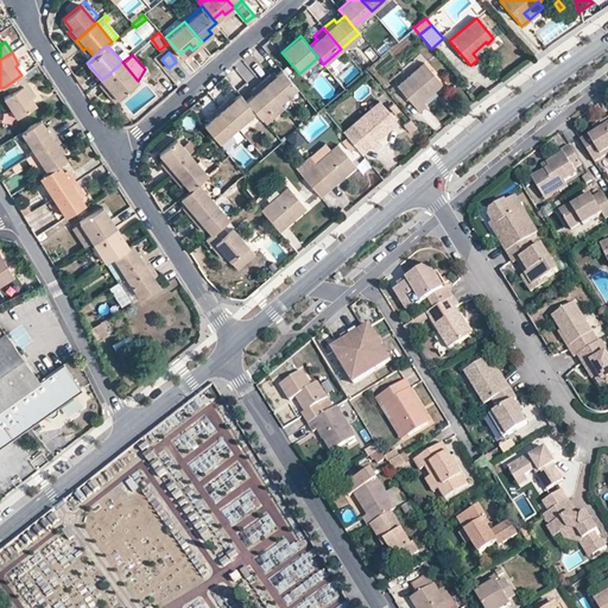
[(102,80),(118,97),(138,81),(122,62),(102,80)]
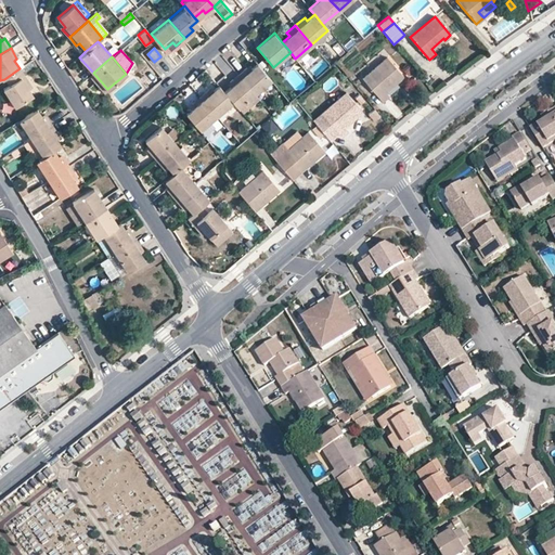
[(363,78),(381,101),(388,94),(384,90),(397,79),(398,80),(403,76),(387,57),(363,78)]
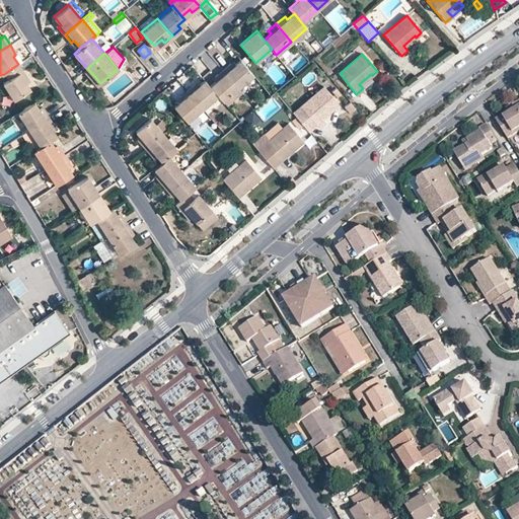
[(223,70),(238,87),(253,74),(240,59),(234,65),(232,63),(223,70)]
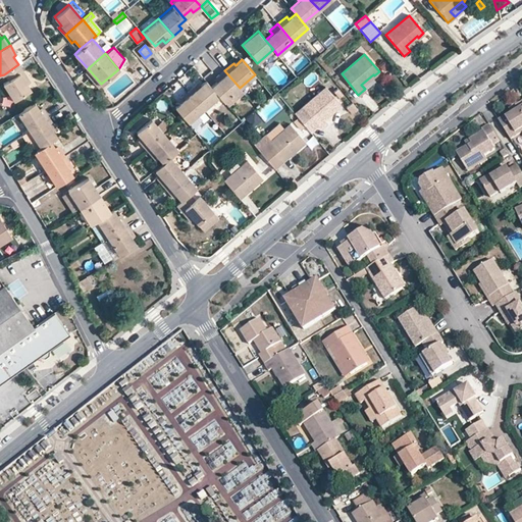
[(3,84),(14,101),(30,91),(24,82),(28,80),(18,64),(4,74),(8,81),(3,84)]
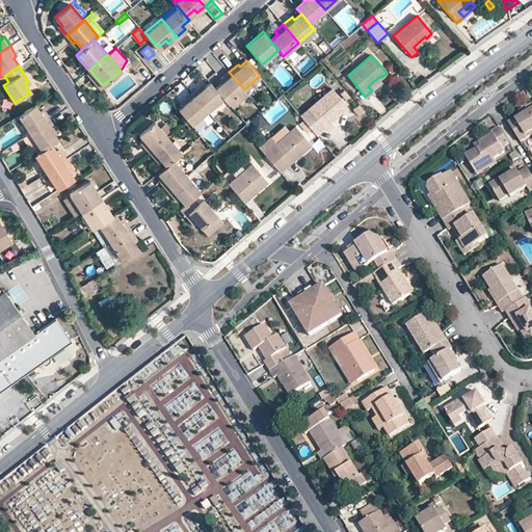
[(228,103),(234,111),(249,98),(243,90),(244,89),(229,72),(221,79),(223,81),(215,88),(228,103)]
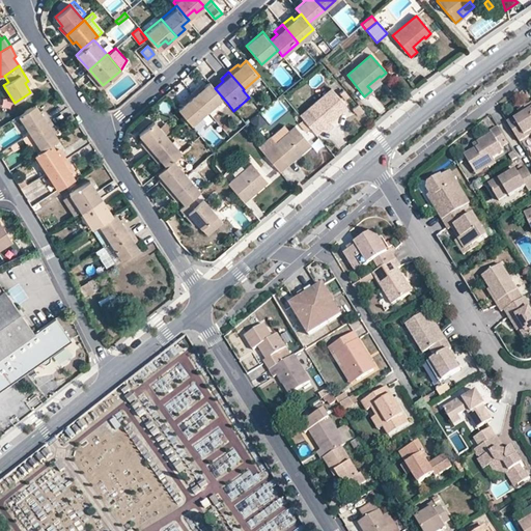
[(206,110),(212,116),(227,103),(215,88),(210,82),(202,88),(200,86),(192,93),(206,110)]
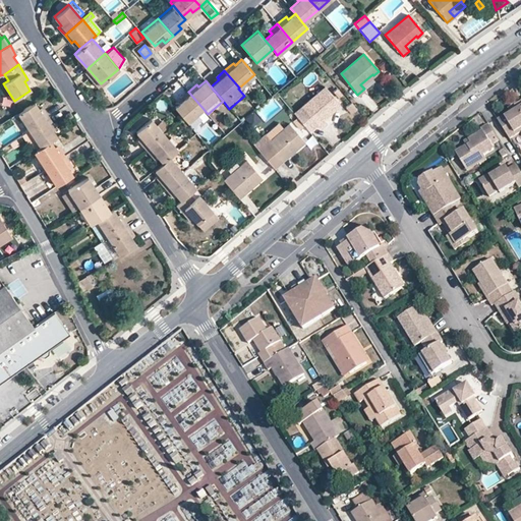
[(316,125),(320,128),(326,122),(322,117),(333,107),(334,109),(339,105),(325,88),(301,107),(316,125)]
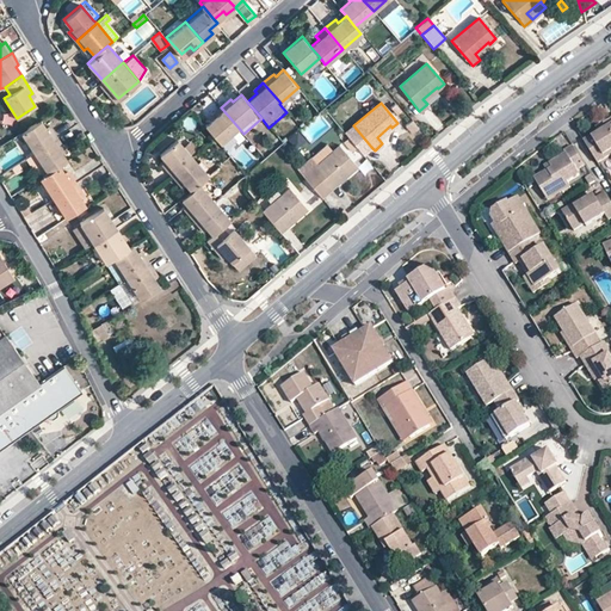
[(390,107),(397,115),(401,111),(395,104),(390,107)]
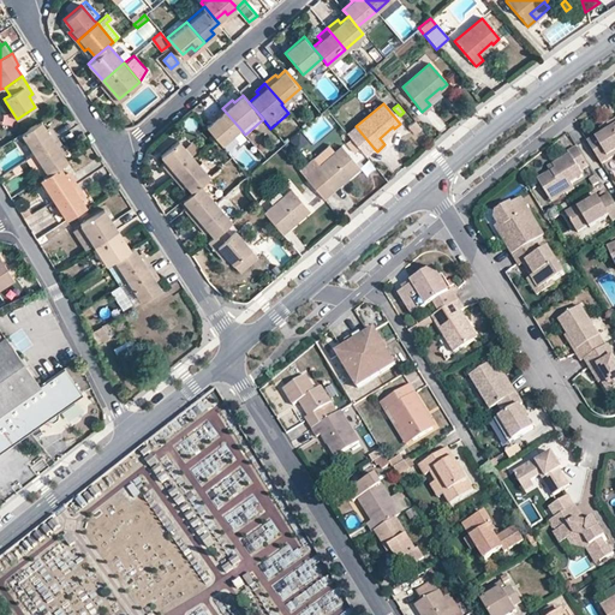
[(216,139),(220,144),(239,127),(222,108),(213,115),(216,118),(206,127),(216,139)]
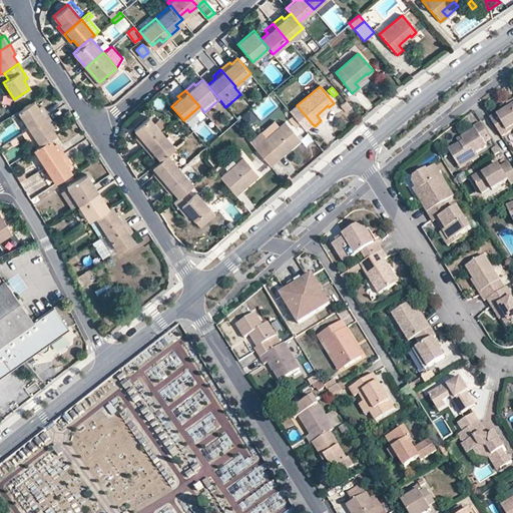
[(512,103),(503,110),(490,118),(502,137),(512,129),(512,99),(512,103)]
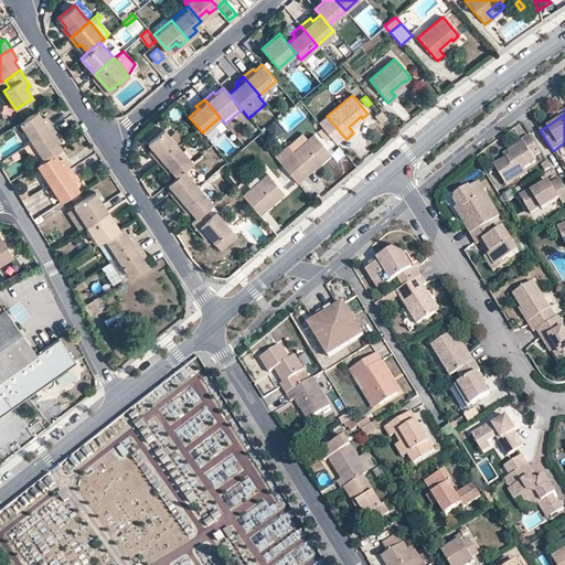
[(564,114),(564,109),(552,118),(554,121),(564,114)]
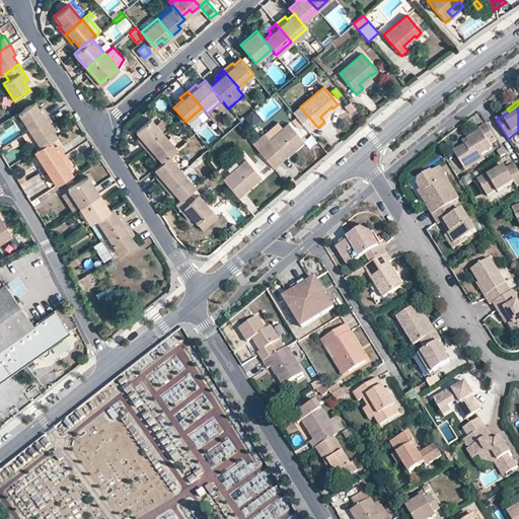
[(17,113),(28,130),(47,118),(42,108),(39,109),(34,102),(17,113)]
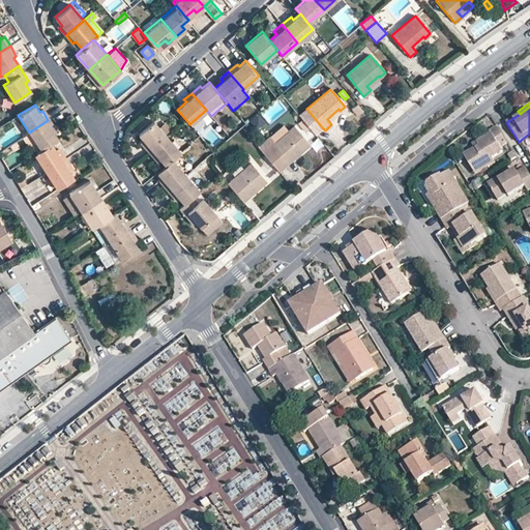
[(363,111),(357,105),(352,109),(357,116),(363,111)]
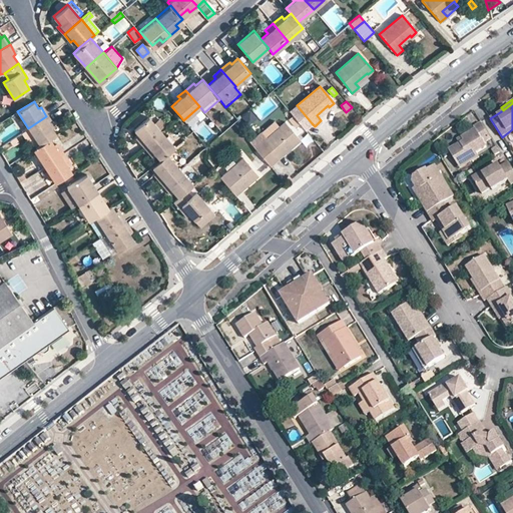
[(312,123),(297,105),(296,105),(289,111),(304,129),(312,123)]
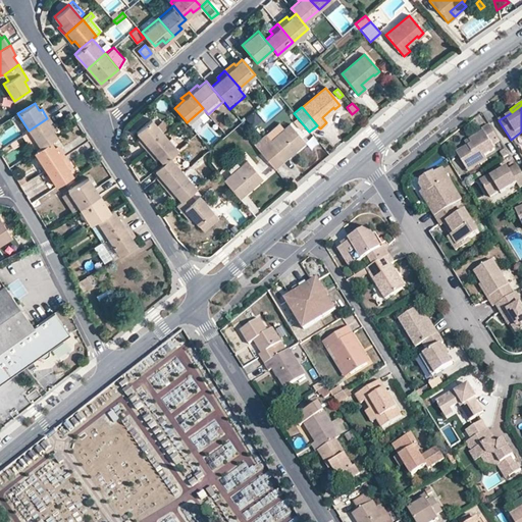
[(29,131),(40,148),(50,141),(56,137),(51,129),(53,127),(47,118),(29,131)]
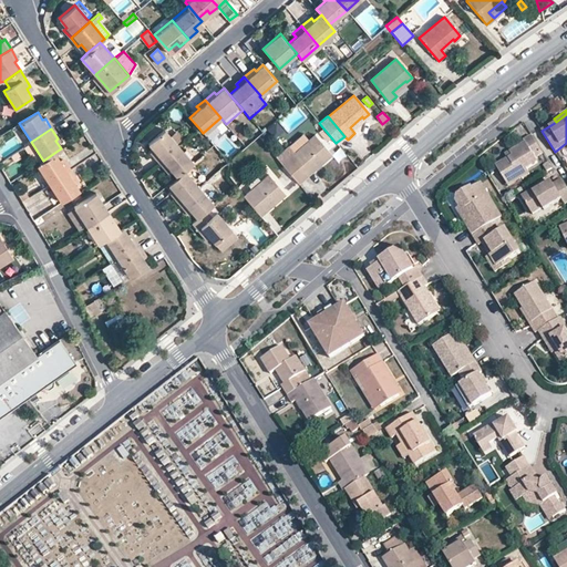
[(152,154),(158,163),(178,146),(176,144),(169,136),(164,130),(147,143),(154,152),(152,154)]
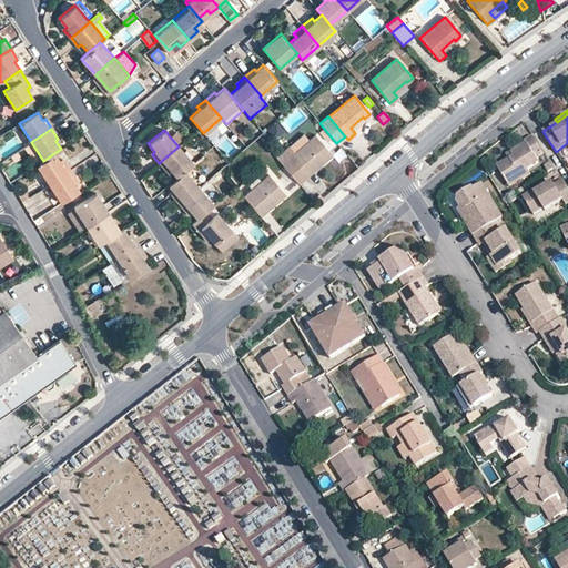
[(182,139),(176,131),(170,137),(176,144),(182,139)]
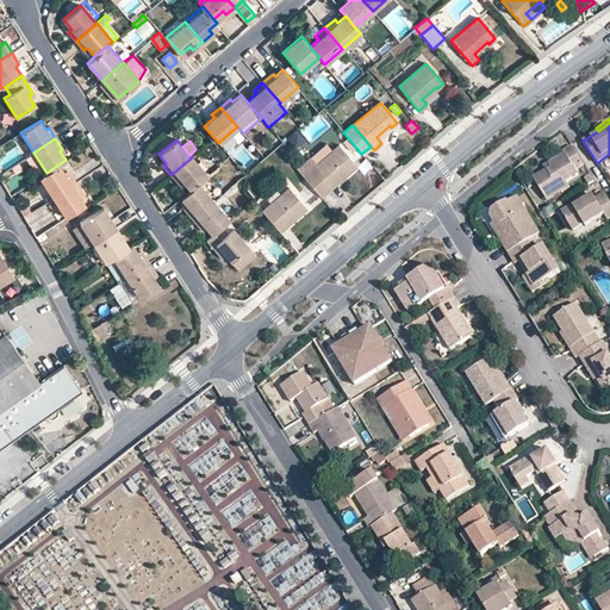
[(327,144),(297,169),(303,176),(319,197),(335,184),(332,181),(348,168),(350,170),(356,166),(338,145),(331,151),(327,144)]
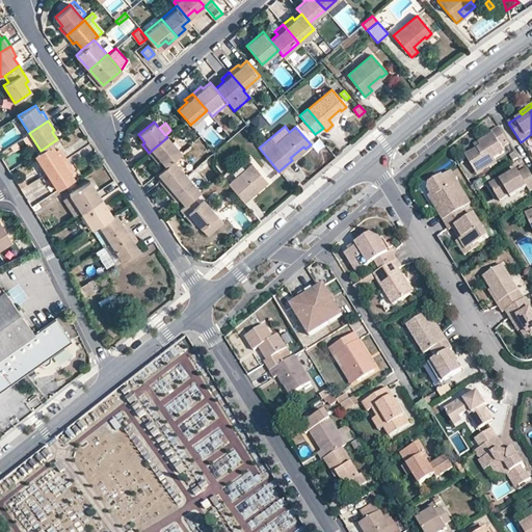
[(503,149),(509,144),(499,128),(490,132),(491,135),(478,143),(480,147),(466,155),(475,170),(494,159),(505,152),(503,149)]
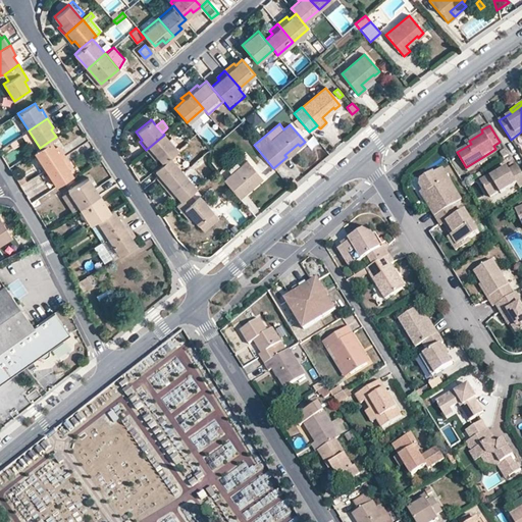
[(156,156),(162,163),(169,157),(177,150),(164,135),(146,150),(153,158),(156,156)]
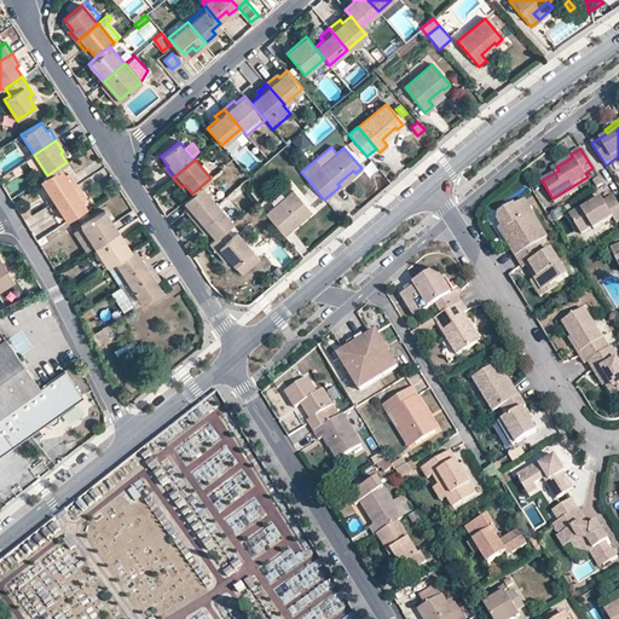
[(40,180),(53,200),(75,185),(69,175),(65,178),(59,167),(47,175),(40,180)]
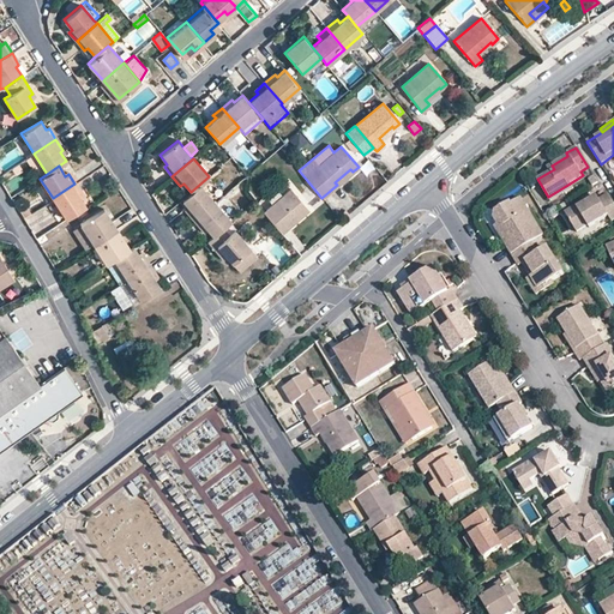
[(53,198),(65,218),(84,206),(79,198),(83,196),(74,184),(53,198)]
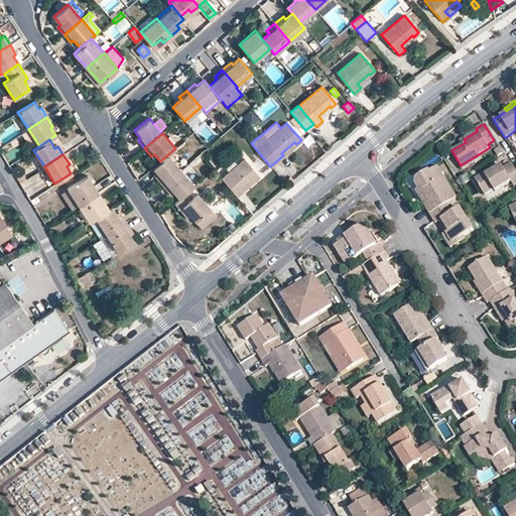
[(479,154),(461,165),(464,170),(482,159),(479,154)]
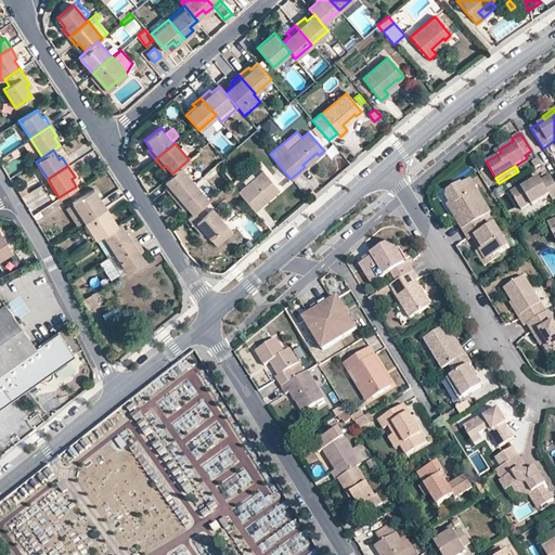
[(168,191),(176,199),(194,184),(180,167),(172,173),(165,180),(171,188),(168,191)]
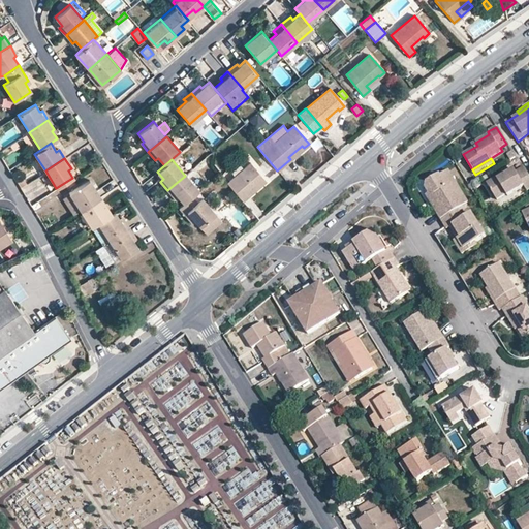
[(226,184),(241,201),(247,196),(246,194),(258,183),(260,185),(265,181),(250,163),(226,184)]
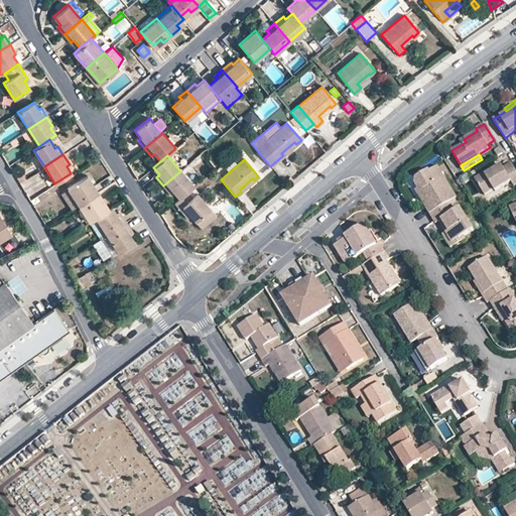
[(502,166),(493,171),(494,171),(486,176),(485,174),(476,180),(486,197),(494,191),(496,192),(511,183),(514,187),(515,185),(515,171),(511,164),(503,169),(502,166)]
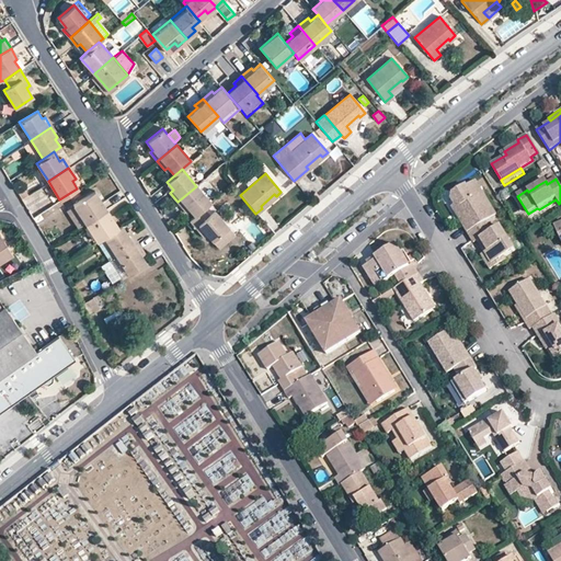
[(497,215),(476,181),(468,185),(467,183),(454,193),(451,201),(455,205),(456,206),(460,206),(465,213),(459,216),(469,232),(485,222),(497,215)]
